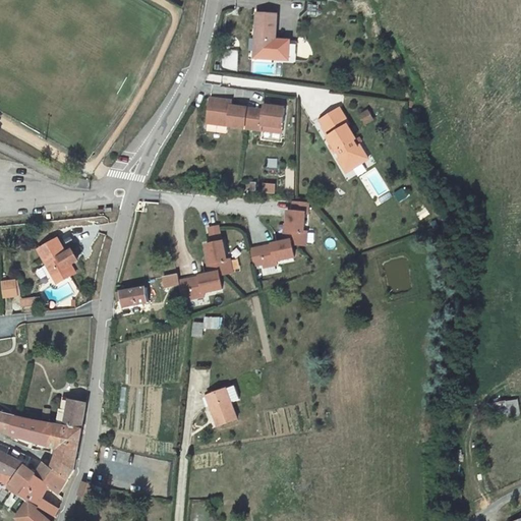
[(253,14),(253,33),(256,34),(255,53),(281,55),(282,40),(273,40),(275,14),(253,14)]
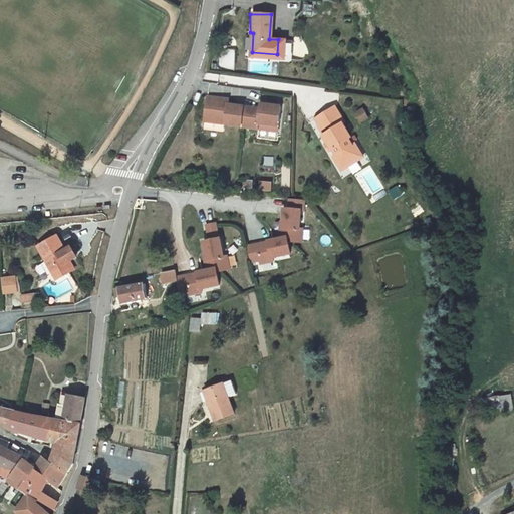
[(206,98),(203,118),(224,120),(224,125),(257,130),(257,125),(277,127),(280,107),(259,105),(258,110),(227,105),(227,100),(206,98)]
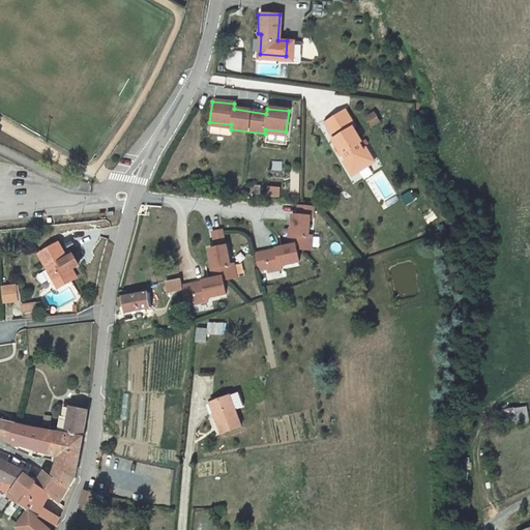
[(346,111),(324,124),(328,131),(327,131),(332,140),(331,140),(336,148),(334,150),(337,156),(342,153),(348,164),(351,168),(361,173),(366,170),(367,158),(364,152),(360,145),(362,144),(353,128),(356,127),(346,111)]
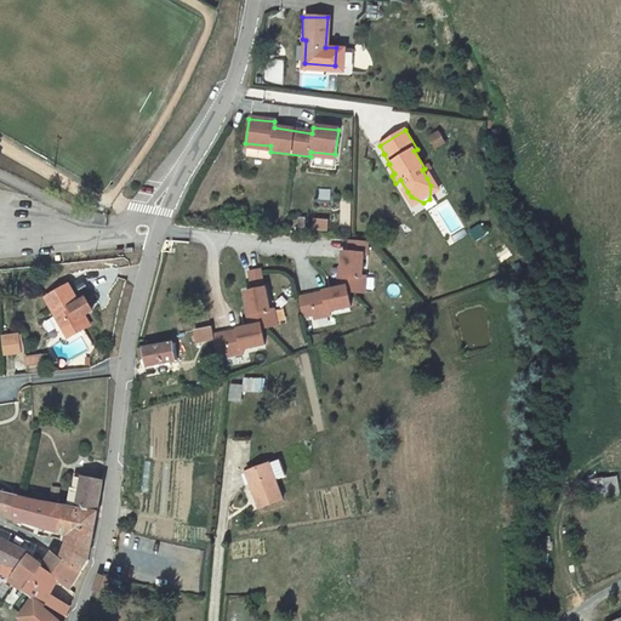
[(427,178),(431,186),(429,199),(439,192),(431,176),(427,178)]
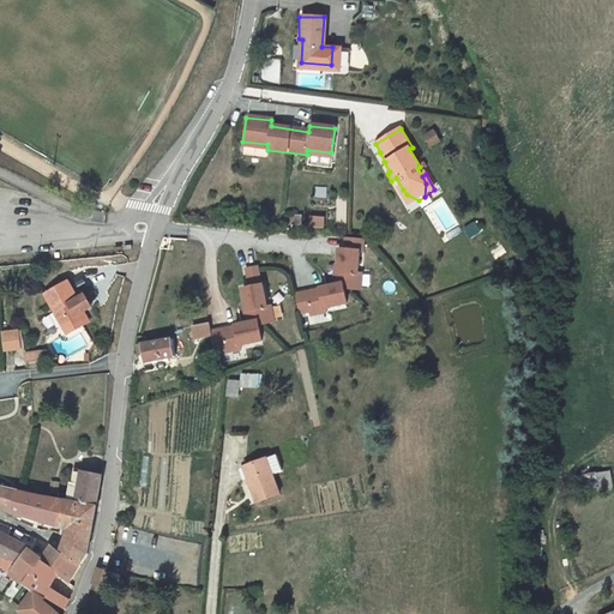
[(419,200),(407,194),(403,190),(398,192),(408,206),(419,200)]
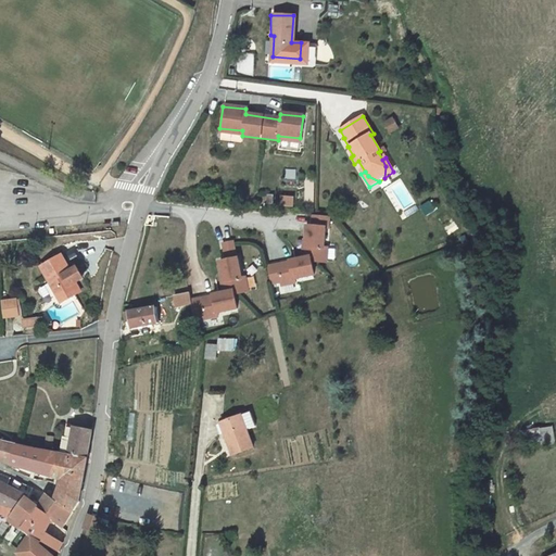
[(301,257),(267,264),(272,285),(278,286),(316,278),(317,272),(316,264),(329,261),(330,249),(329,244),(331,216),(313,214),(312,224),(307,225),(305,244),(302,245),(301,257)]
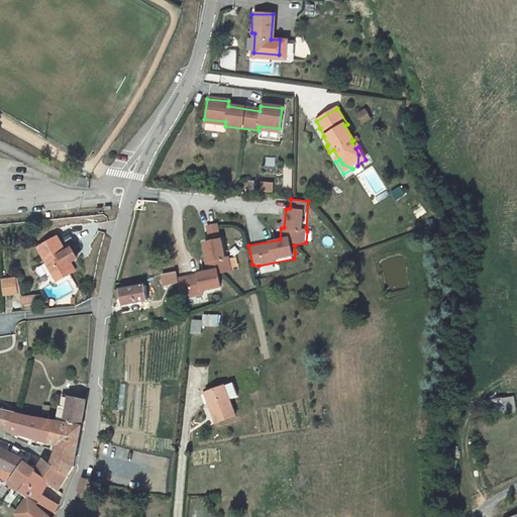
[(207,225),(209,240),(221,239),(219,223),(207,225)]
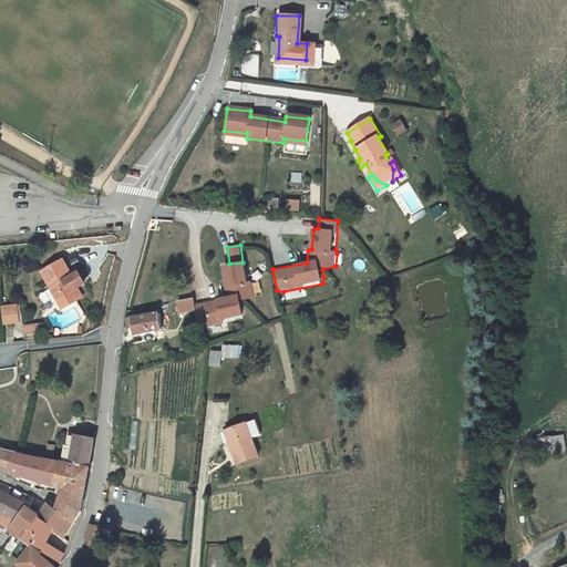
[(65,257),(45,269),(66,303),(85,291),(81,282),(88,278),(82,267),(74,271),(65,257)]
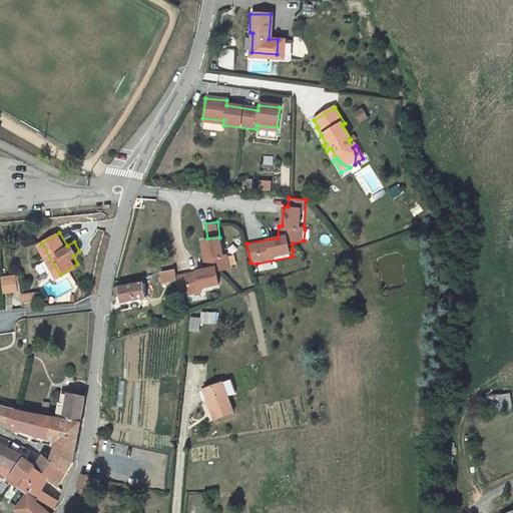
[(219,272),(229,271),(224,237),(201,240),(206,270),(176,275),(175,271),(160,273),(162,285),(177,282),(179,295),(222,288),(219,272)]
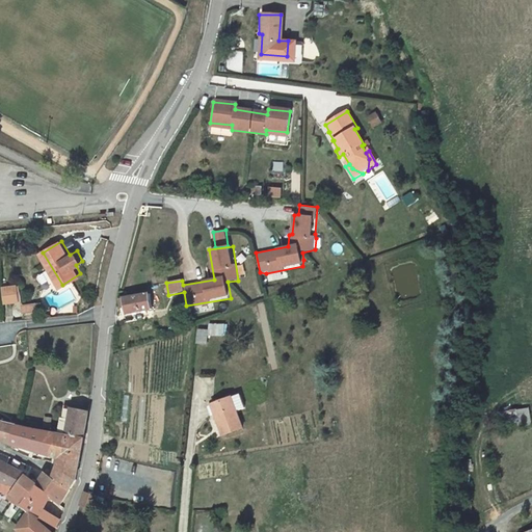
[(20,286),(3,287),(4,306),(21,304),(20,286)]
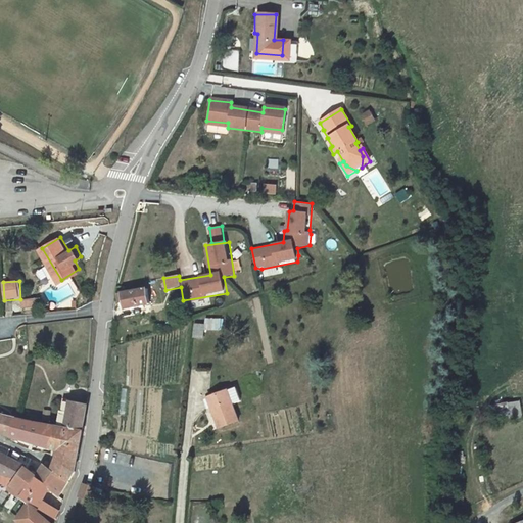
[(121,293),(125,308),(149,303),(146,287),(121,293)]
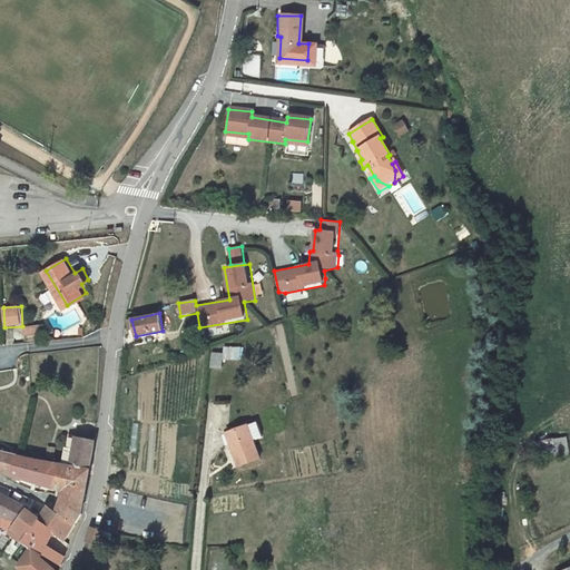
[(223,369),(223,360),(241,360),(241,347),(224,346),(224,352),(212,352),(210,369),(223,369)]
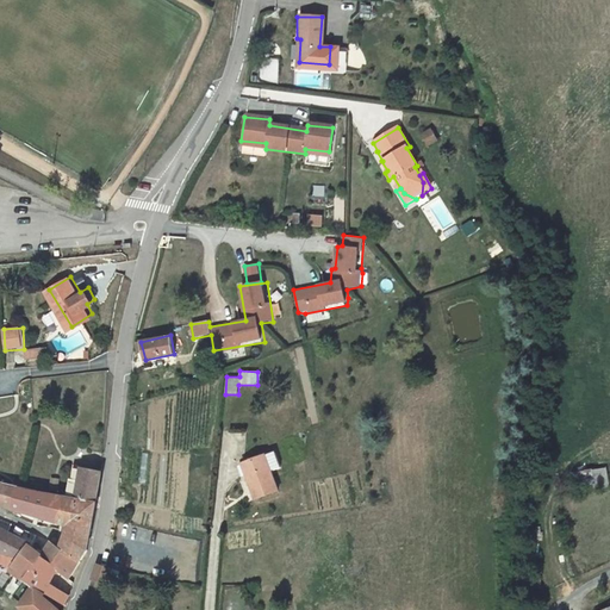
[(243,466),(256,500),(280,491),(272,472),(281,468),(275,453),(266,456),(243,466)]
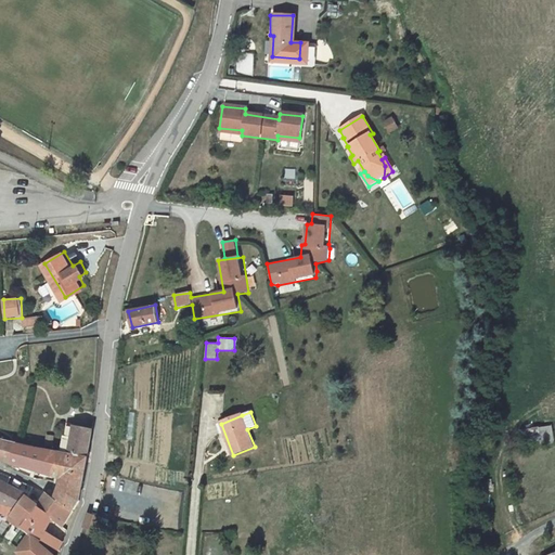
[(63,435),(71,437),(73,427),(65,425),(63,435)]
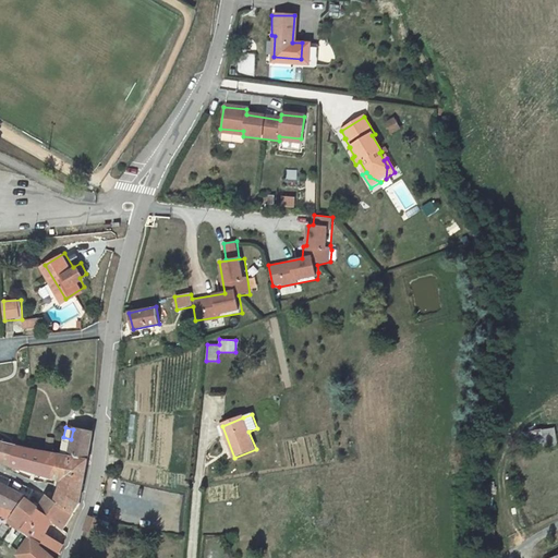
[(525,431),(526,447),(557,445),(556,428),(525,431)]
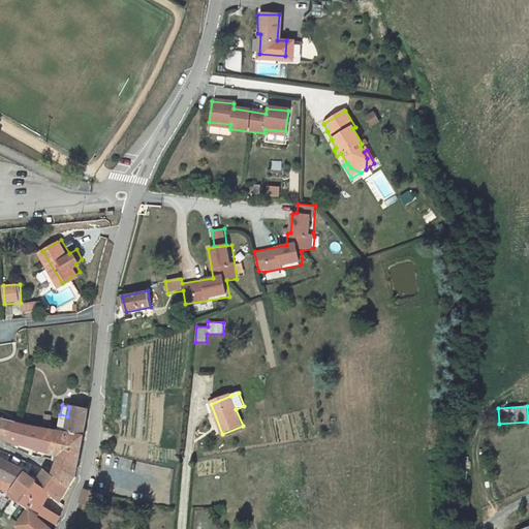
[(66,443),(82,448),(88,410),(69,407),(67,416),(60,414),(56,431),(52,454),(61,456),(62,457),(66,443)]
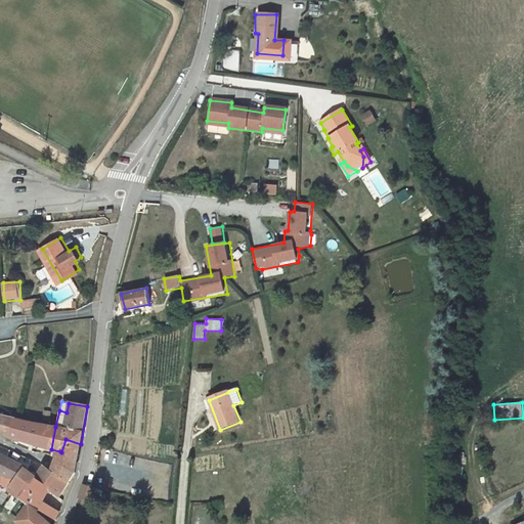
[(0,412),(0,431),(11,436),(15,417),(0,412)]
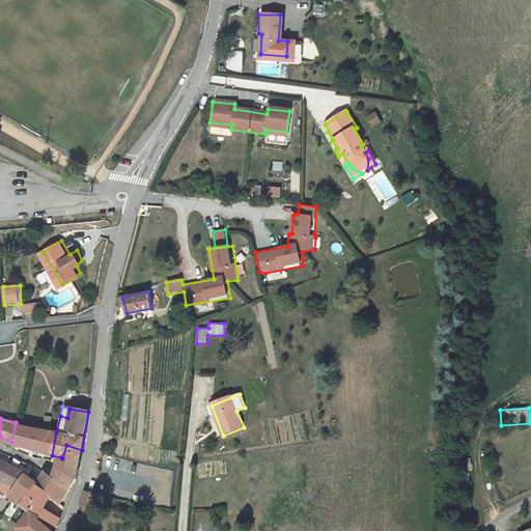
[(56,432),(19,423),(16,422),(11,442),(52,455),(56,432)]
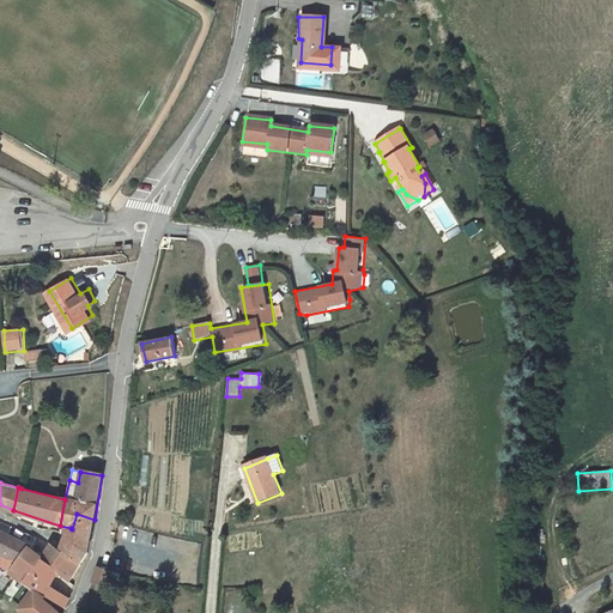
[(43,559),(58,572),(71,584),(84,559),(90,540),(93,521),(95,520),(77,514),(72,529),(71,528),(65,548),(53,545),(43,559)]
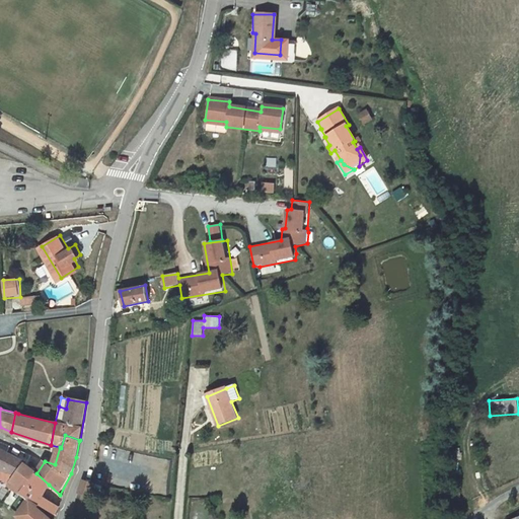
[(0,468),(20,473),(28,464),(26,462),(0,450),(0,468)]
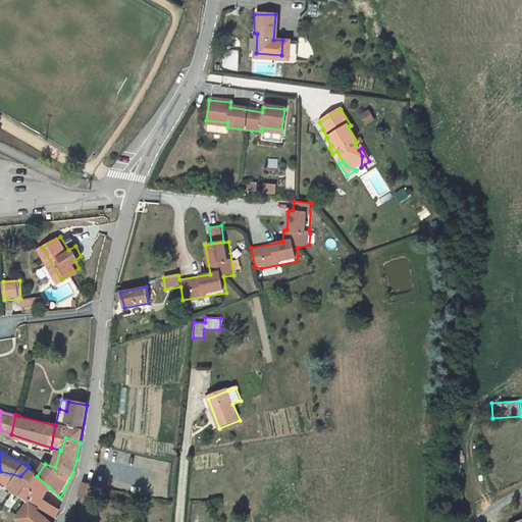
[(12,489),(22,497),(37,476),(29,467),(20,476),(0,471),(0,482),(13,483),(15,484),(12,489)]
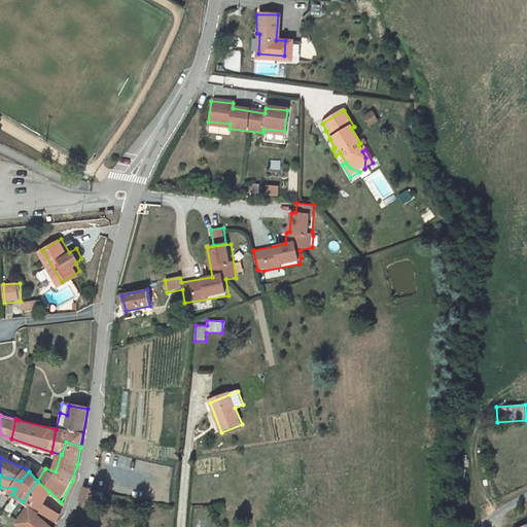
[(37,481),(23,501),(32,511),(35,507),(54,524),(57,526),(58,526),(62,516),(43,502),(49,492),(37,481)]
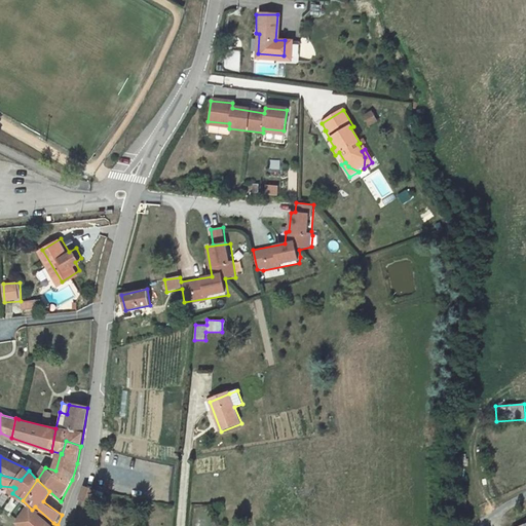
[(94,502),(98,490),(82,487),(78,499),(94,502)]
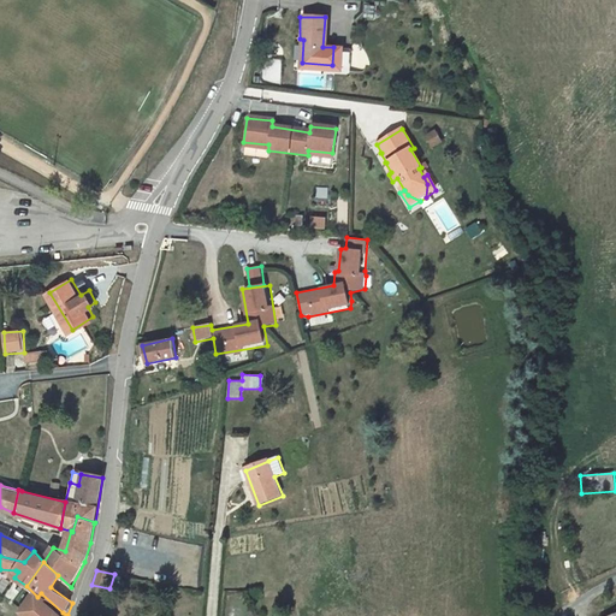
[(59,615),(63,612),(41,593),(37,597),(25,615),(27,615),(59,615)]
